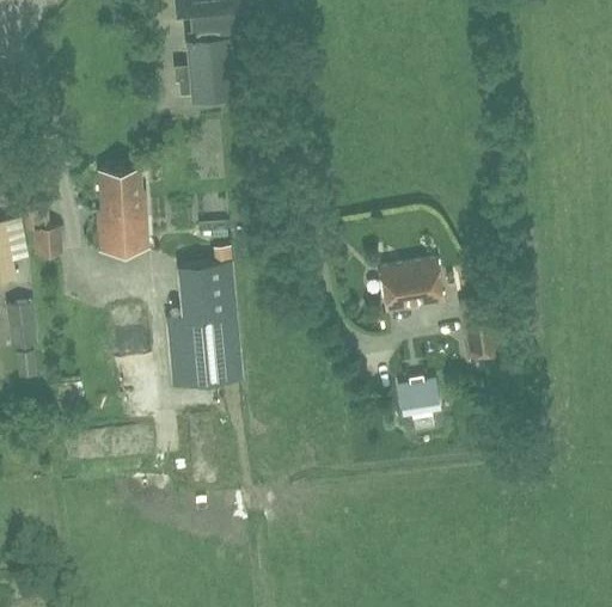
[(242,38),(245,38),(244,10),(245,10),(244,0),(175,0),(176,16),(191,14),(194,42),(187,42),(188,68),(175,68),(176,84),(179,83),(181,96),(190,94),(191,100),(236,97),(236,92),(245,91),(242,38)]
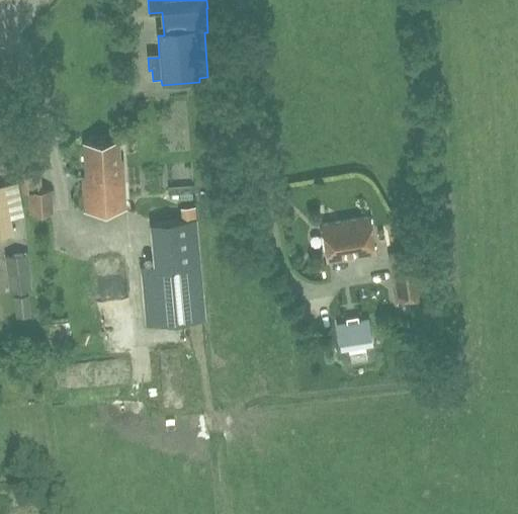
[(122,162),(119,162),(118,146),(83,148),(85,180),(82,180),(84,213),(125,211),(122,162)]
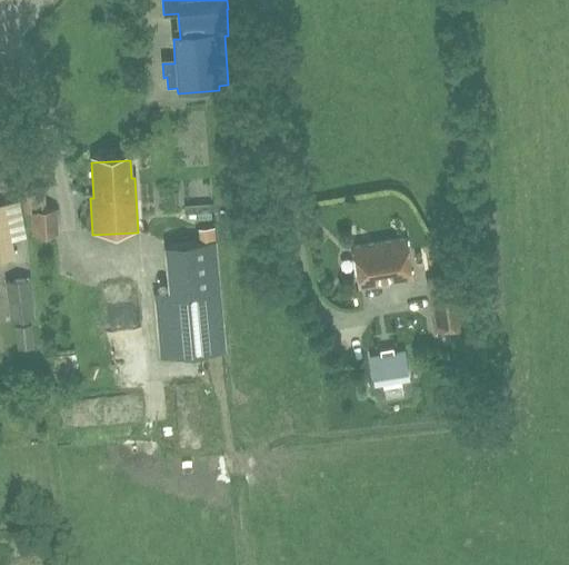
[(50,194),(32,195),(33,210),(51,209),(50,194)]
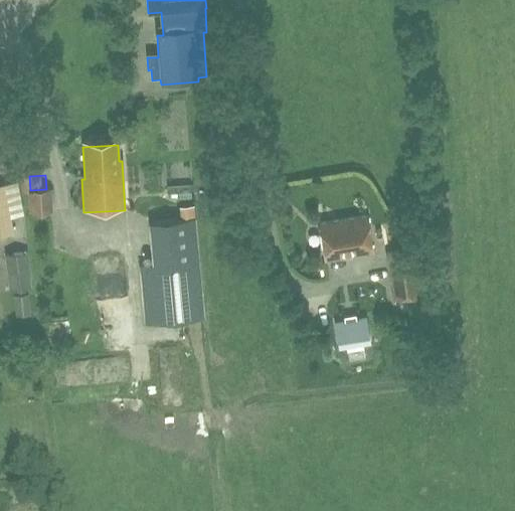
[(0,238),(13,236),(11,221),(4,187),(0,188),(0,238)]
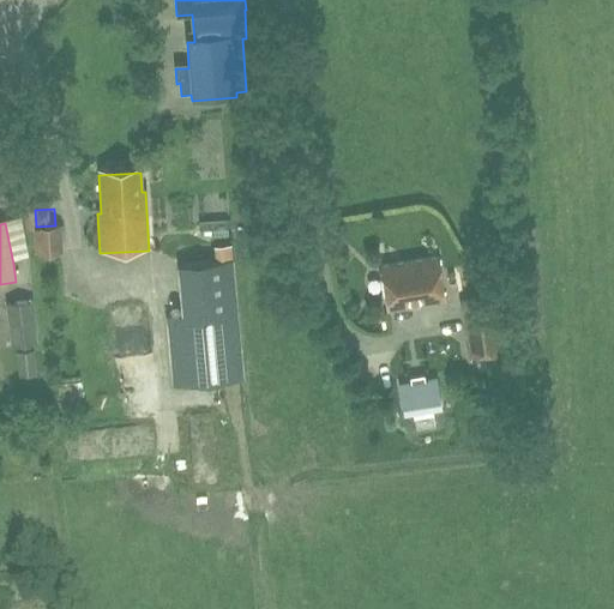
[(36,258),(62,255),(61,230),(35,231),(36,258)]
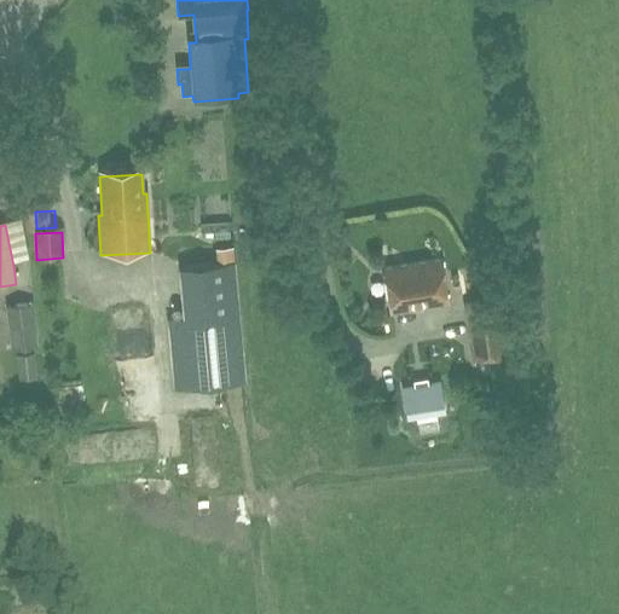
[(185,322),(168,324),(174,393),(244,386),(233,267),(232,252),(215,253),(217,268),(201,270),(206,320),(185,322)]
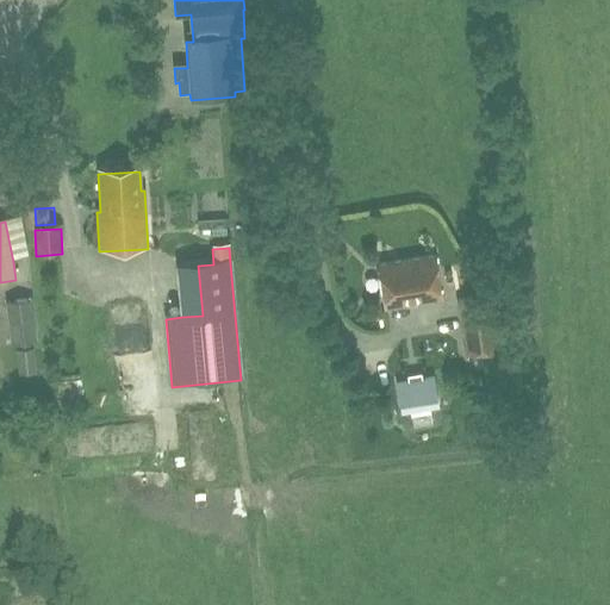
[(385,310),(440,300),(434,260),(379,269),(385,310)]
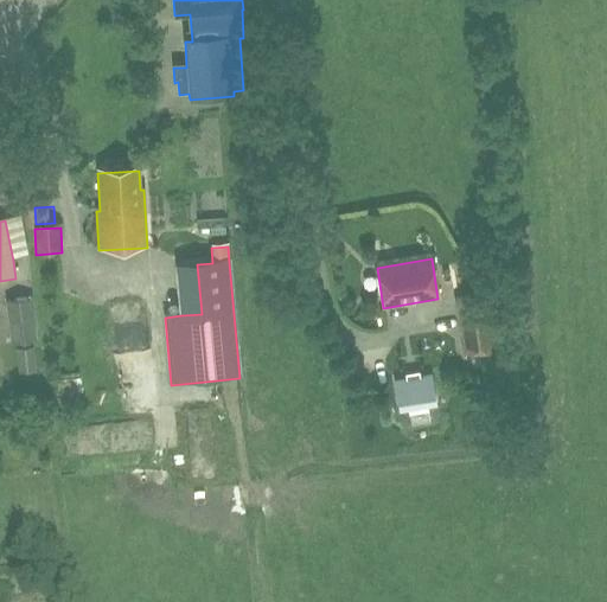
[(490,298),(455,302),(462,357),(497,351),(490,298)]
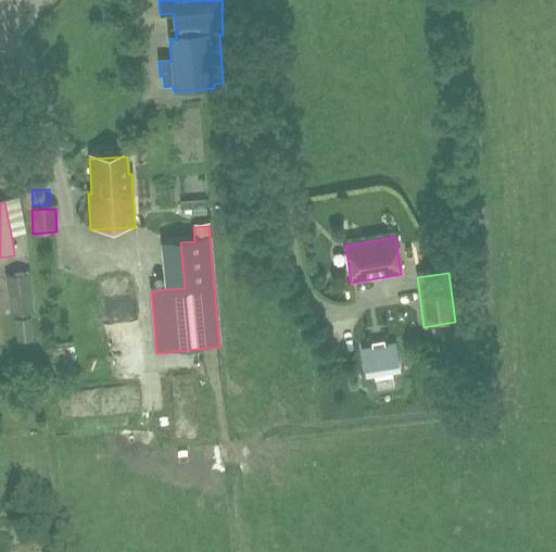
[(11,315),(33,313),(28,277),(7,279),(11,315)]
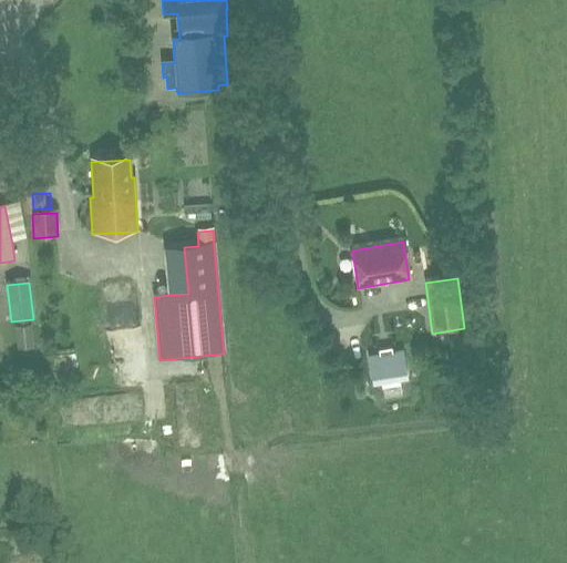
[(18,352),(33,350),(31,328),(16,330),(18,352)]
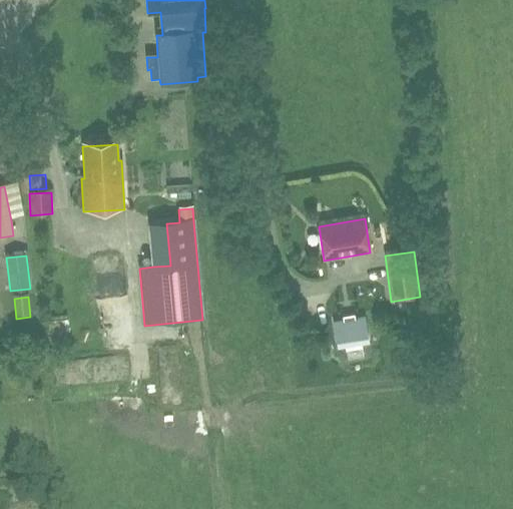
[(104,300),(104,312),(132,313),(132,301),(104,300)]
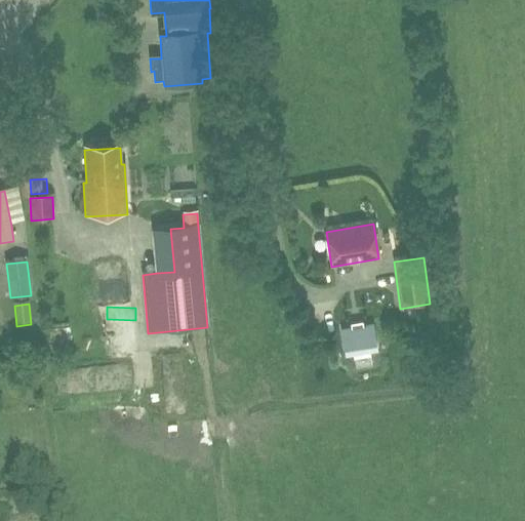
[(340,331),(344,351),(376,346),(373,326),(363,328),(363,325),(351,327),(351,329),(340,331)]
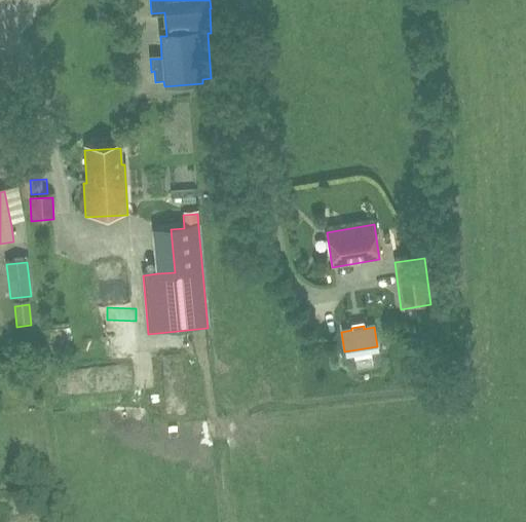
[(55,336),(59,351),(78,348),(76,333),(55,336)]
